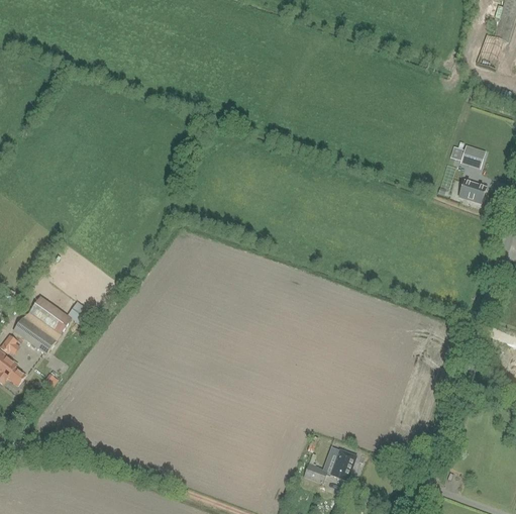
[(503,0),(493,37),(507,42),(515,13),(515,0),(503,0)]
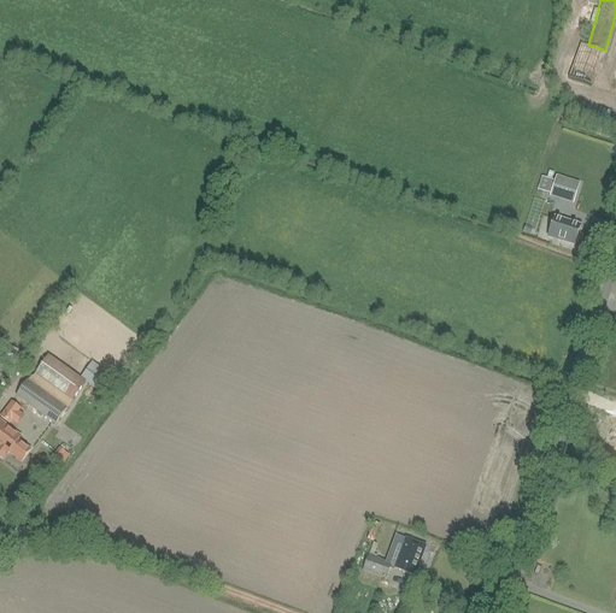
[(579,180),(555,172),(550,192),(573,199),(579,180)]
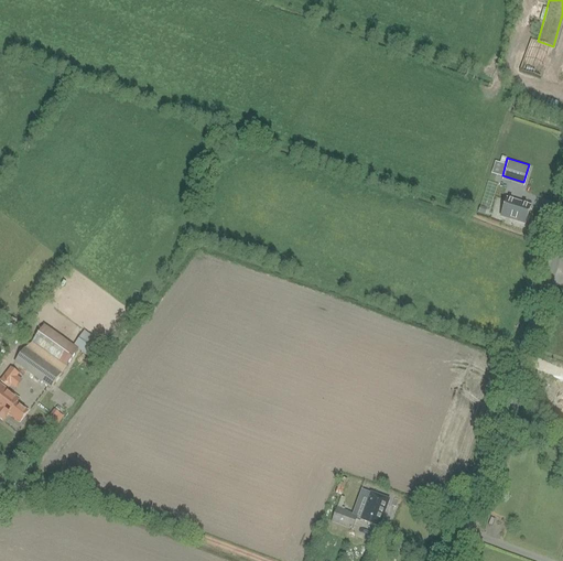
[(499,174),(502,162),(495,159),(490,171),(499,174)]
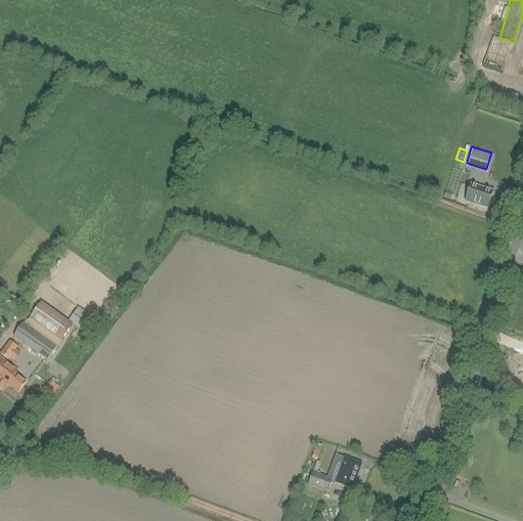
[(492,189),(470,182),(464,200),(487,207),(492,189)]
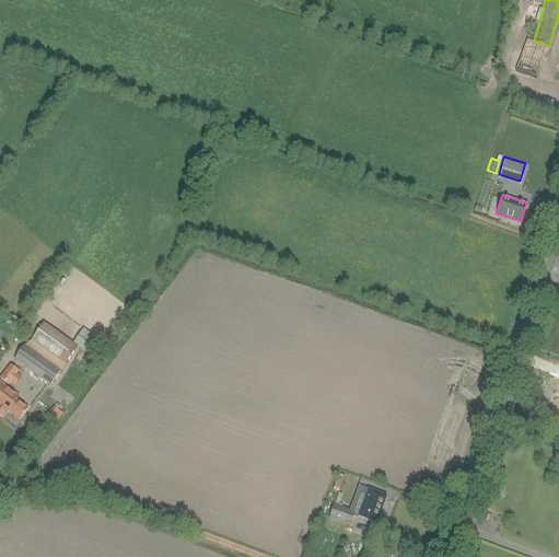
[(43,320),(26,344),(60,369),(78,345),(43,320)]
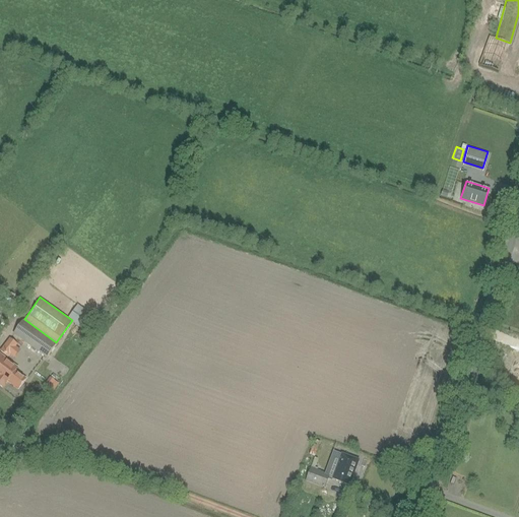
[(83,307),(74,321),(83,328),(93,314),(83,307)]
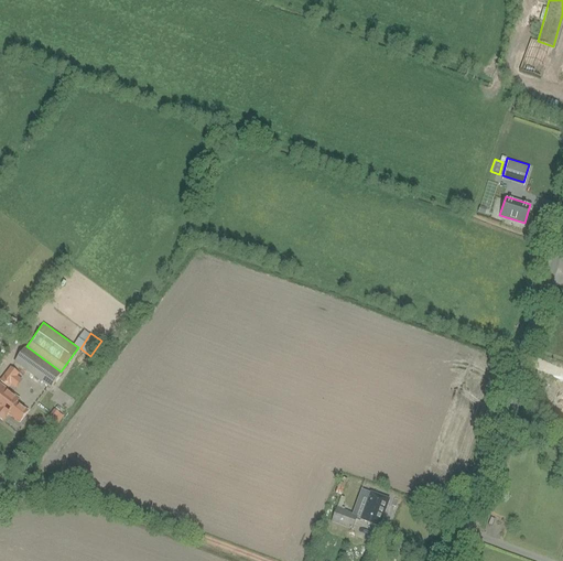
[(24,345),(13,360),(50,386),(61,371),(24,345)]
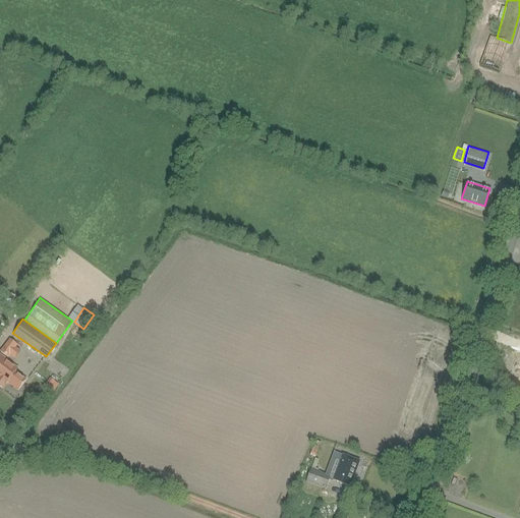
[(16,343),(8,337),(0,348),(0,350),(7,355),(16,343)]
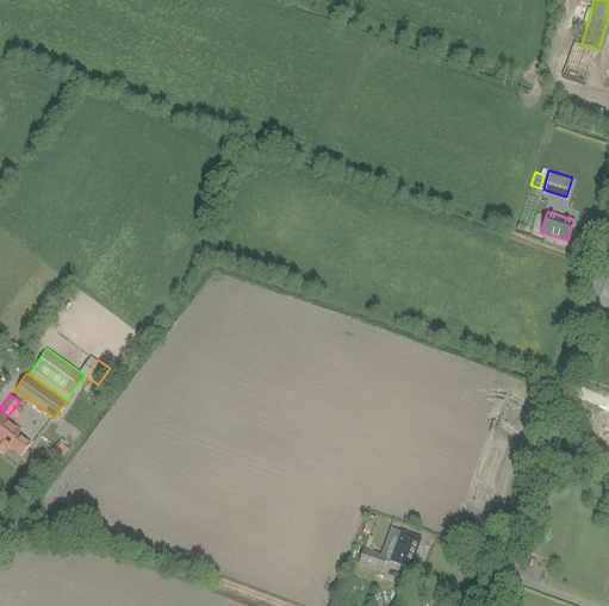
[(0,450),(1,451),(8,443),(20,454),(29,442),(17,433),(19,429),(0,414),(0,450)]
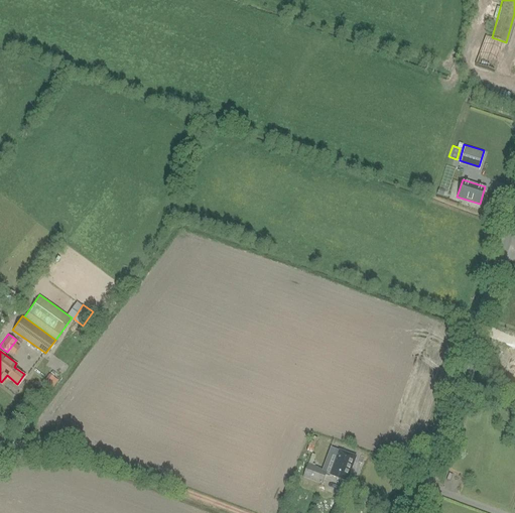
[(23,415),(30,405),(23,400),(16,410),(23,415)]
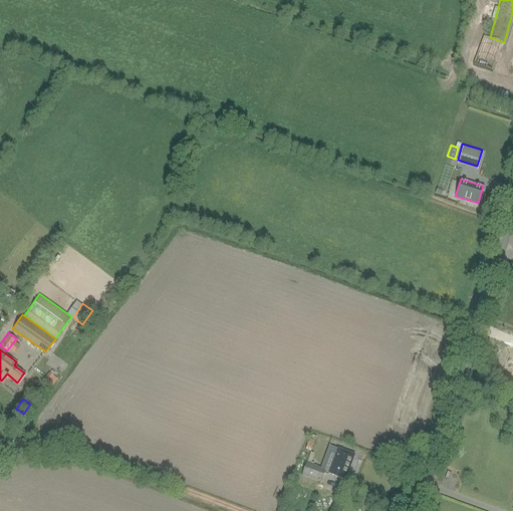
[(310,449),(316,435),(310,433),(305,447),(310,449)]
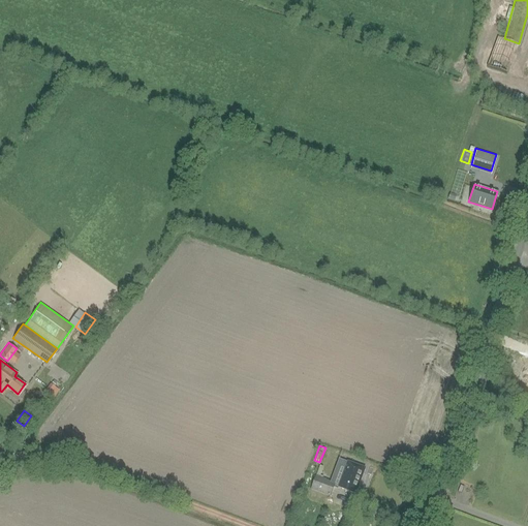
[(315,472),(310,487),(330,494),(334,484),(354,491),(364,466),(347,460),(340,478),(331,475),(330,478),(315,472)]
